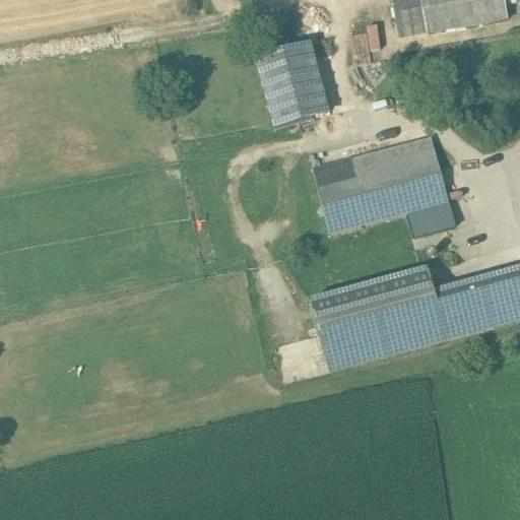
[(418,0),(391,0),(397,30),(424,24),(418,0)]
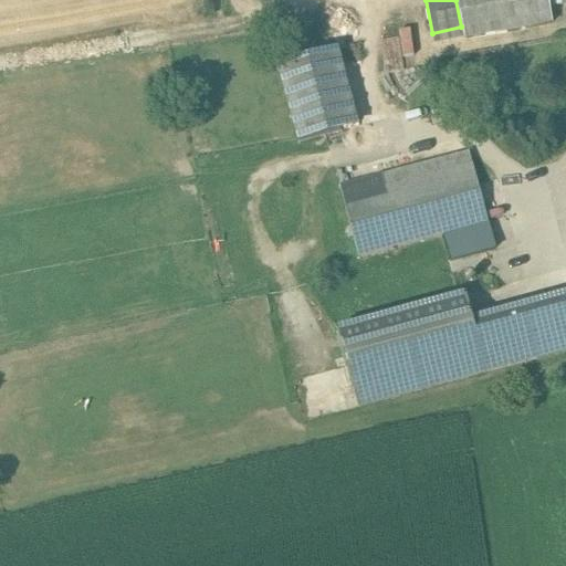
[(456,0),(461,27),(463,38),(552,22),(547,0),(456,0)]
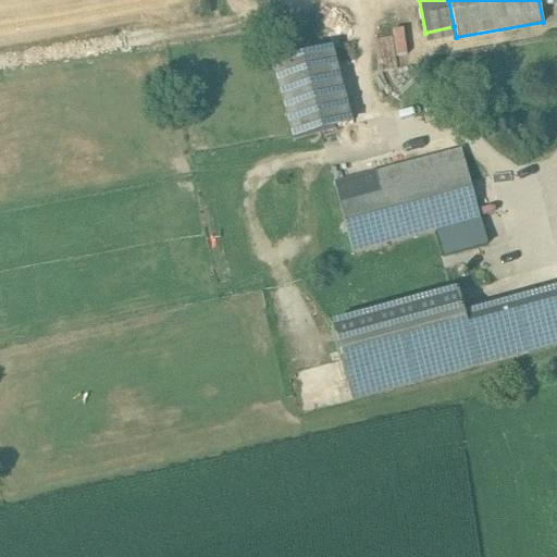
[(454,26),(425,33),(426,41),(456,37),(454,26)]
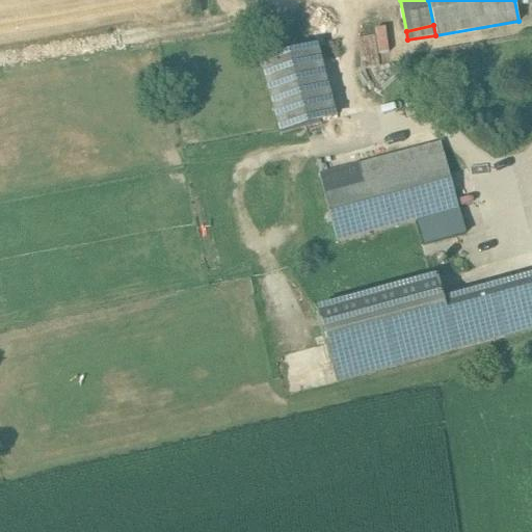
[(317,47),(261,61),(280,134),(337,120),(317,47)]
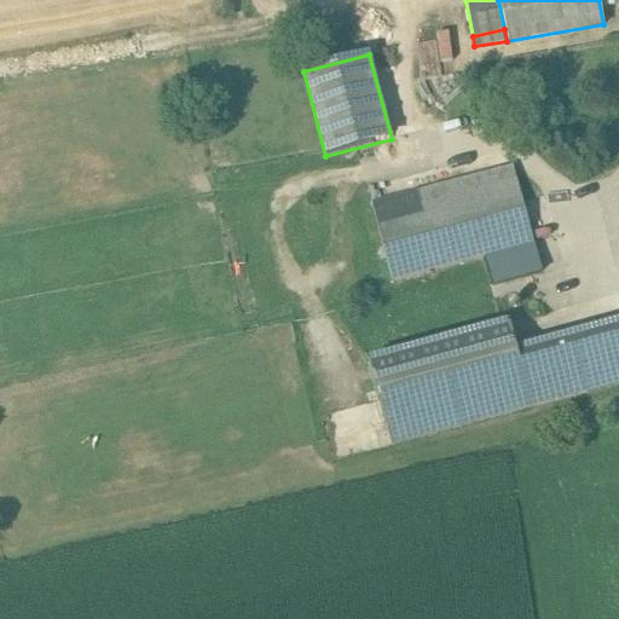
[(512,166),(370,204),(392,282),(533,243),(512,166)]
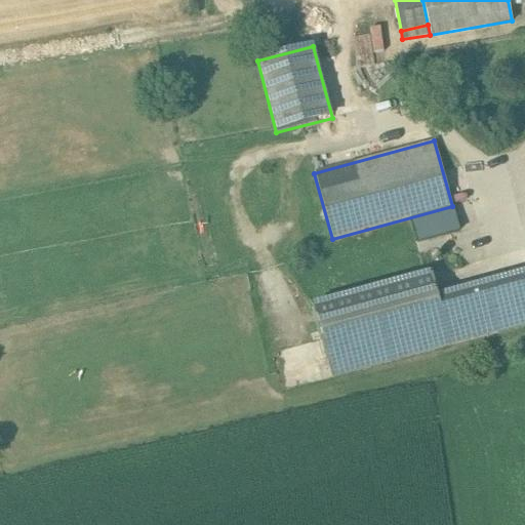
[(524,273),(438,297),(432,274),(313,307),(331,377),(524,324),(524,273)]
